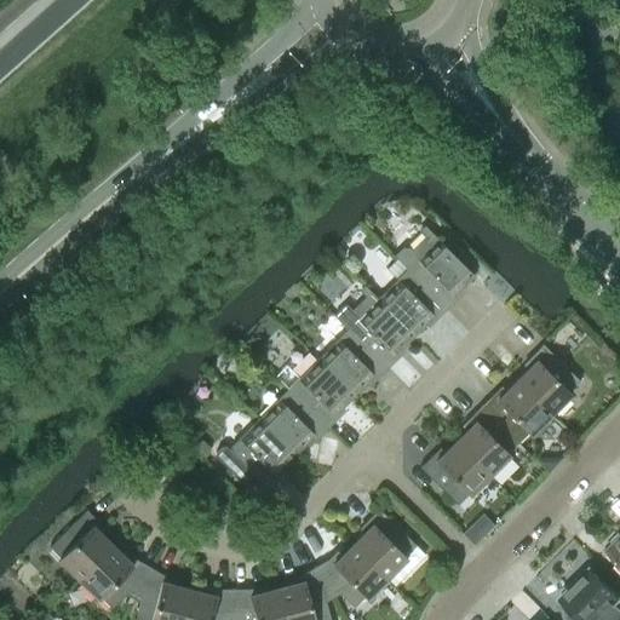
[(394,257),(396,259),(446,310),(457,299),(453,294),(472,275),(424,227),(419,231),(426,237),(411,253),(407,248),(401,248),(394,257)]
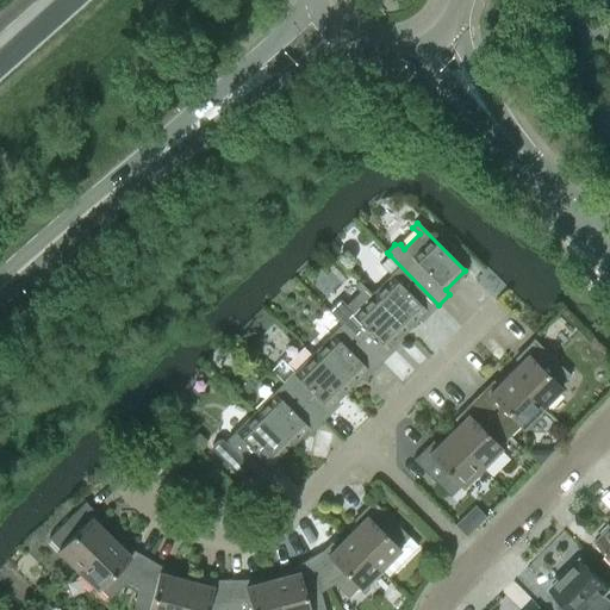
[(391,277),(371,296),(405,330),(424,311),(428,316),(439,305),(390,255),(379,265),(391,277)]
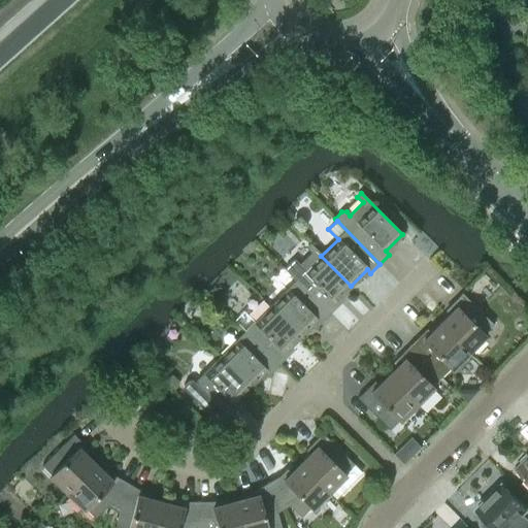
[(284,269),(296,282),(329,315),(338,305),(335,301),(351,286),(321,256),(309,244),(306,248),(312,253),(299,266),(294,260),(284,269)]
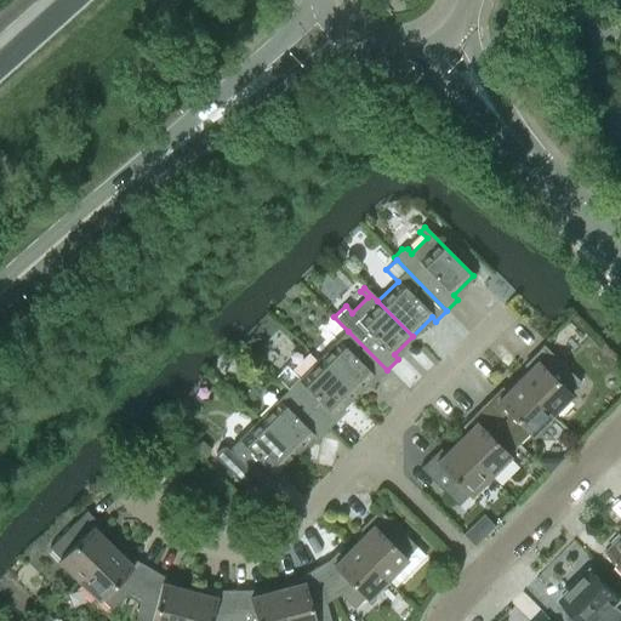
[(348,331),(318,360),(353,396),(372,376),(376,381),(387,370),(348,331)]
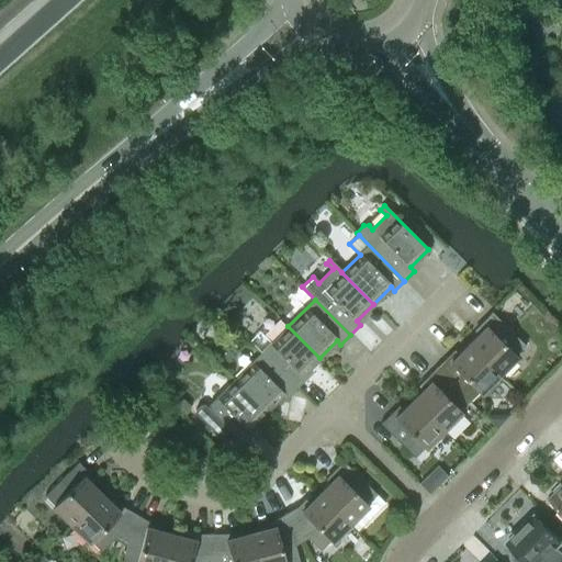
[(484,328),(468,345),(498,375),(516,358),(514,356),(525,346),(491,312),(480,323),(484,328)]
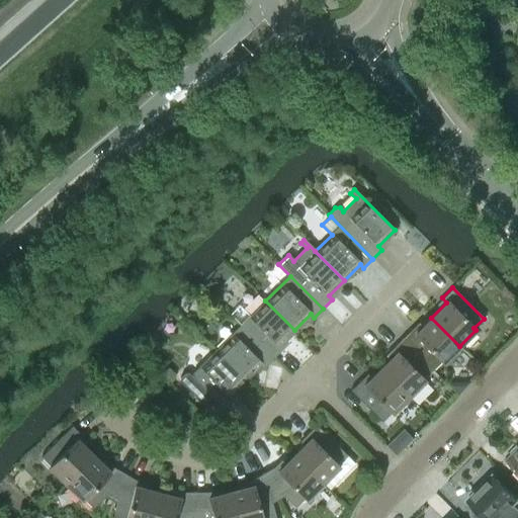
[(265,300),(241,326),(273,358),(282,349),(278,346),(294,330),(265,300)]
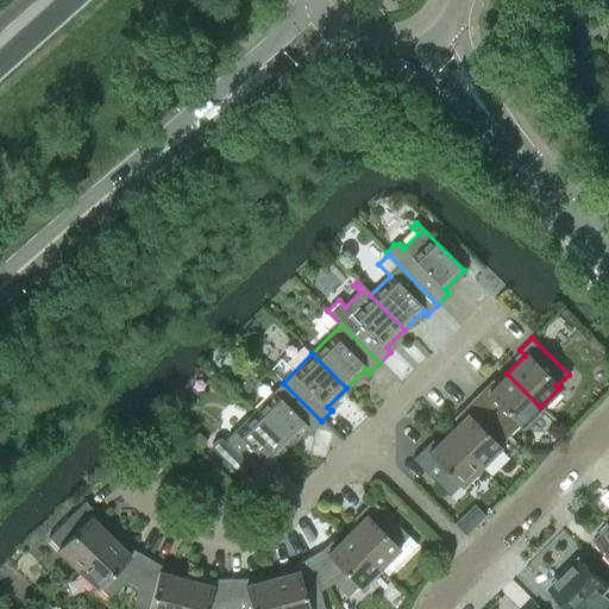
[(520,427),(540,407),(507,374),(488,393),(483,388),(471,399),(508,435),(518,425),(520,427)]
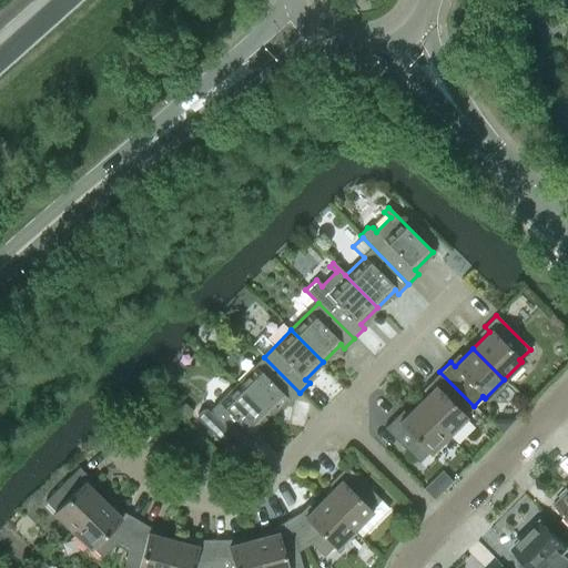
[(264,357),(236,384),(269,416),(285,399),(290,403),(300,393),(264,357)]
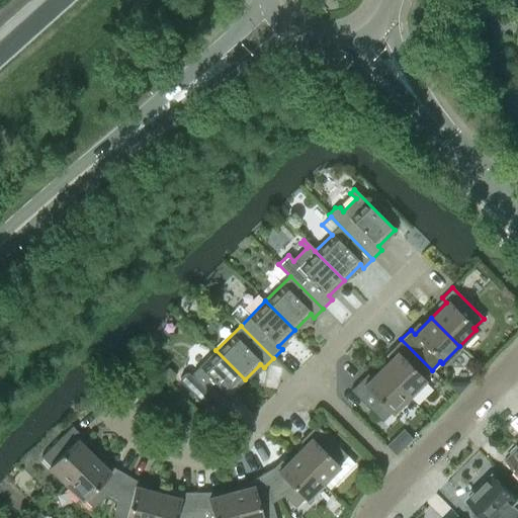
[(423,378),(432,370),(401,339),(392,349),(396,353),(379,369),(408,397),(425,380),(423,378)]
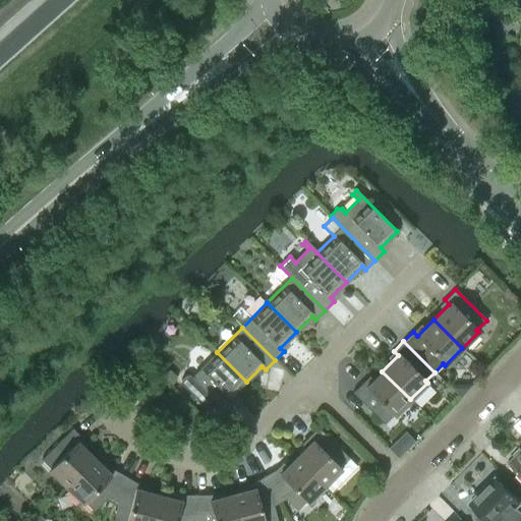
[(215,419),(224,411),(233,401),(230,398),(246,382),(217,352),(191,379),(189,374),(185,375),(180,380),(180,385),(215,419)]
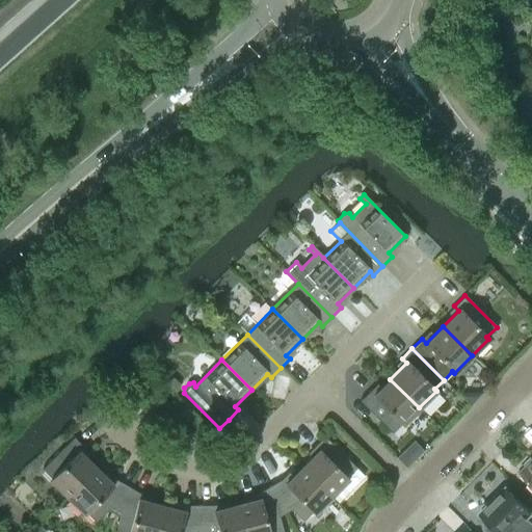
[(401,425),(419,407),(390,379),(373,395),(369,391),(358,401),(391,433),(400,423),(401,425)]
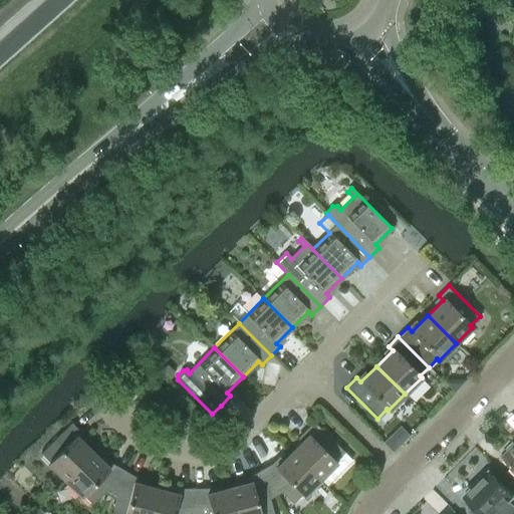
[(291,452),(319,480),(336,463),(334,461),(343,452),(312,422),(302,432),(307,436),(291,452)]
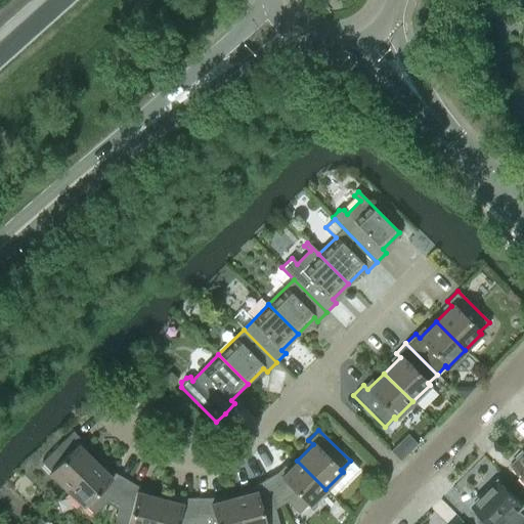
[(48,473),(66,490),(94,462),(78,445),(82,441),(72,431),(40,463),(49,472),(48,473)]
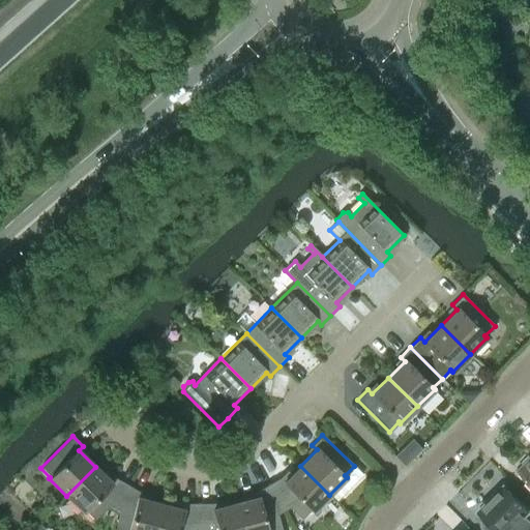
[(401,451),(395,455),(405,465),(409,461),(401,451)]
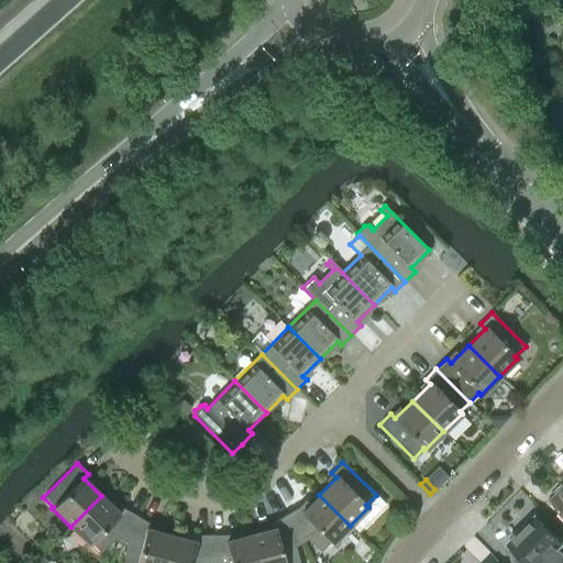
[(562,489),(551,501),(562,514),(562,489)]
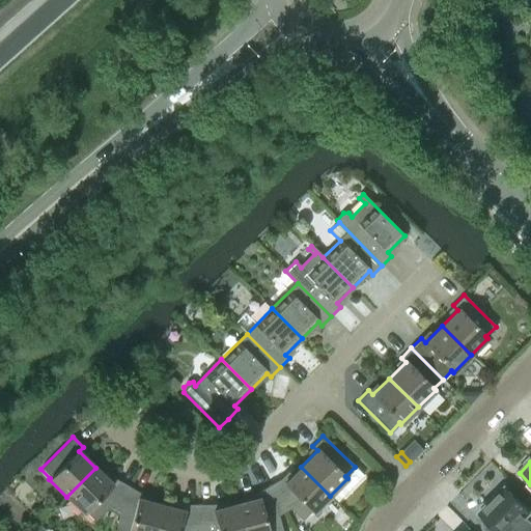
[(280,478),(269,485),(284,512),(289,508),(302,521),(311,511),(313,512),(330,496),(301,467),(284,482),(280,478)]
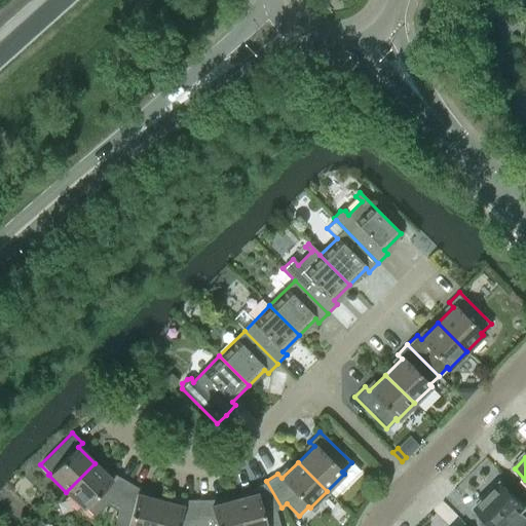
[(105,504),(112,508),(126,482),(115,475),(111,479),(95,463),(66,492),(82,509),(84,508),(94,517),(105,504)]
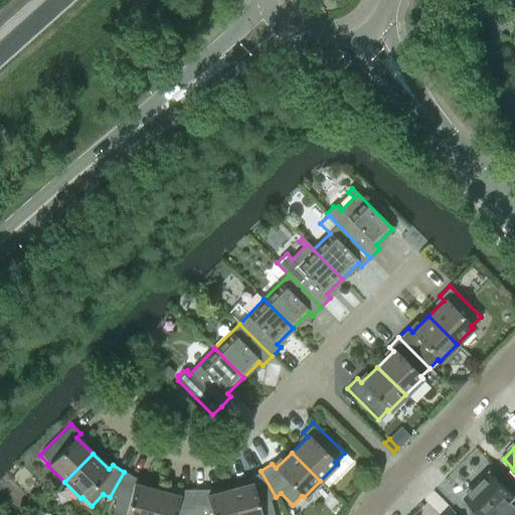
[(273,514),(270,500),(276,497),(261,471),(248,478),(250,483),(228,489),(235,514),(273,514)]
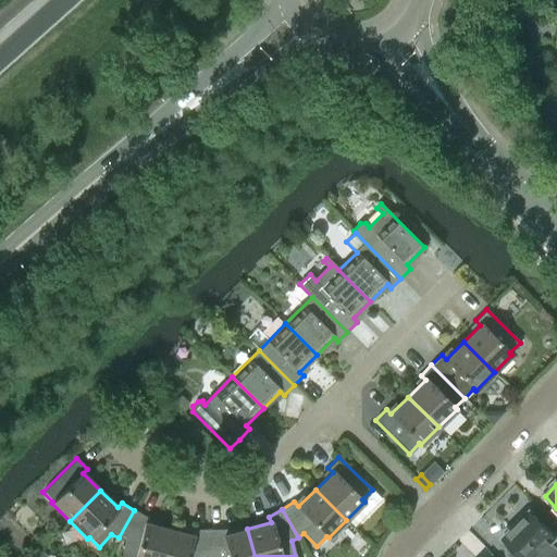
[(161,556),(169,529),(146,523),(147,517),(134,510),(119,537),(124,542),(120,556),(161,556)]
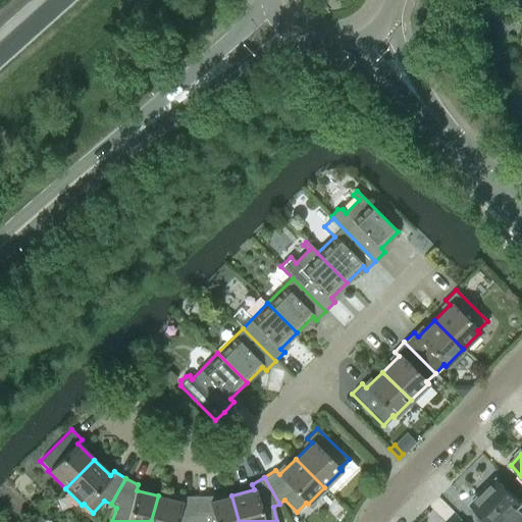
[(498,479),(484,492),(513,521),(521,521),(521,513),(517,508),(521,504),(498,479)]
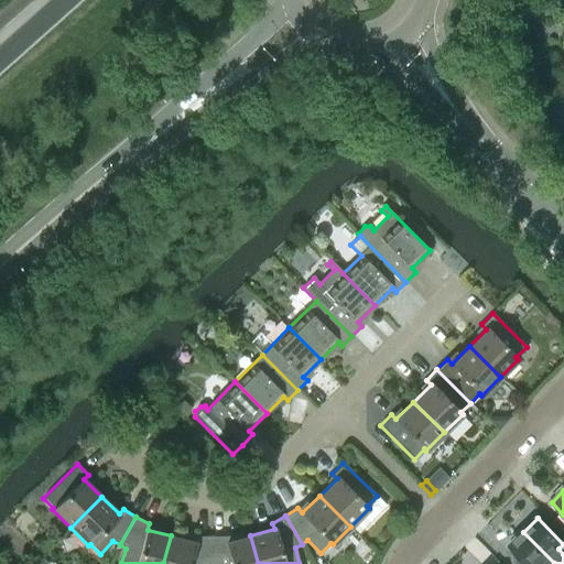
[(554,563),(523,532),(509,546),(527,563),(554,563)]
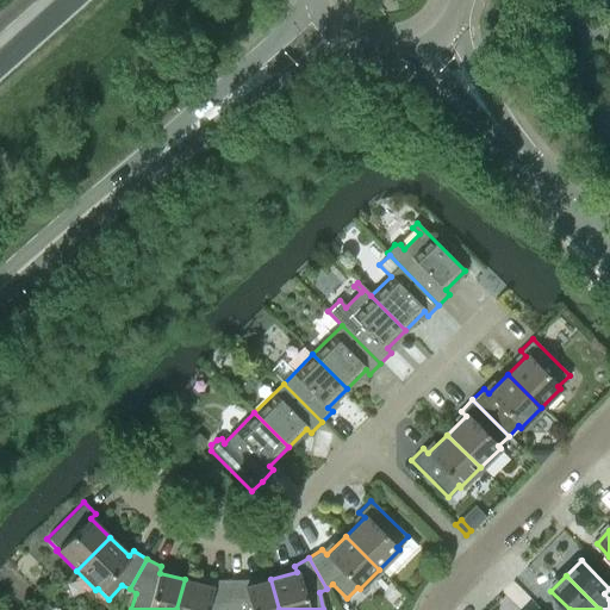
[(210,586),(185,579),(176,609),(228,609),(228,579),(212,579),(210,586)]
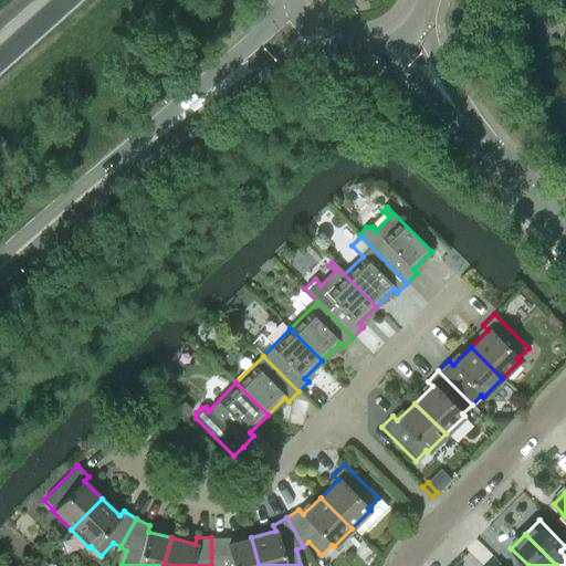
[(259,565),(251,537),(228,544),(227,537),(211,537),(211,565),(259,565)]
